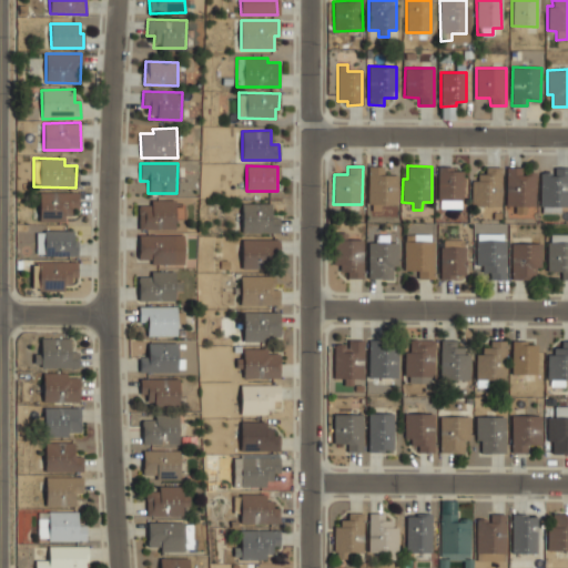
[(397,204),(397,175),(383,174),(383,166),(368,166),(367,204),(397,204)]
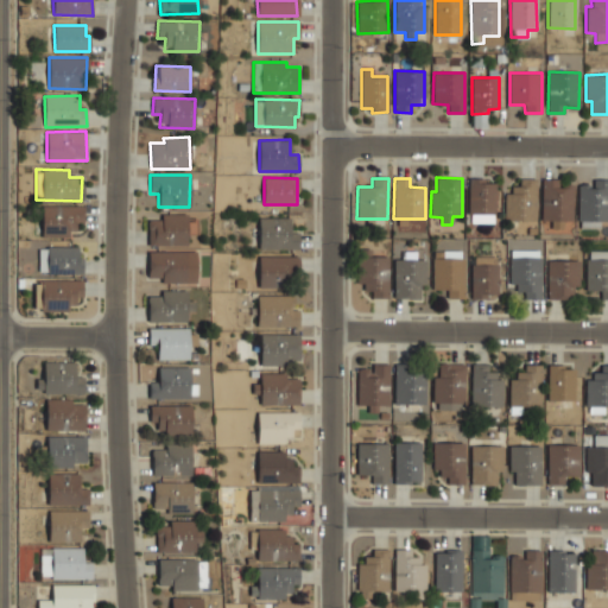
[(496,214),(498,183),(482,182),(482,178),(469,178),(468,213),(496,214)]
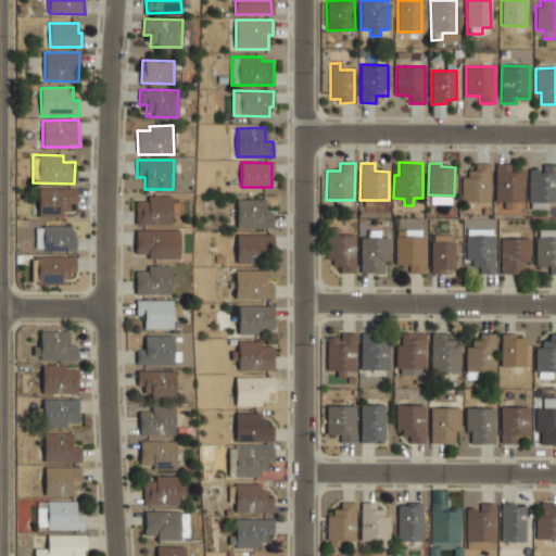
[(495,202),(523,202),(525,168),(510,168),(510,164),(496,163),(495,202)]
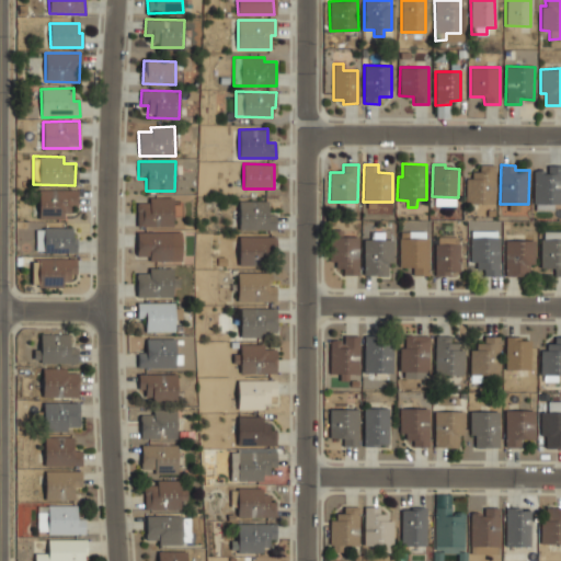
[(560,164),(547,165),(547,170),(534,170),(534,204),(560,203),(560,164)]
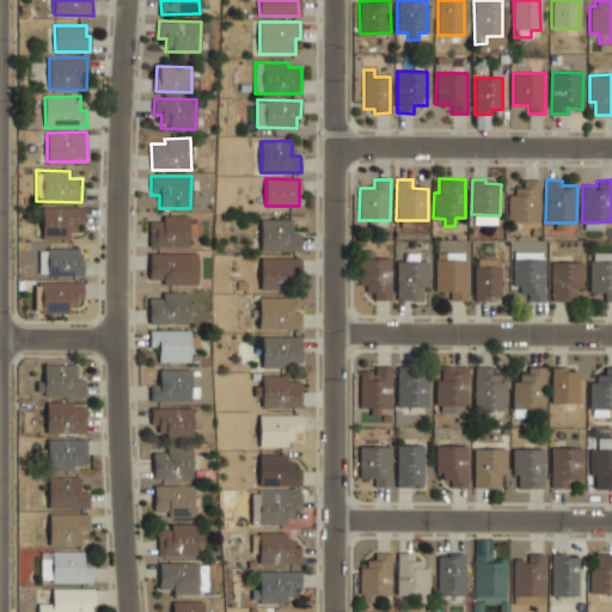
[(539,221),(539,181),(524,181),(524,191),(508,191),(508,222),(539,221)]
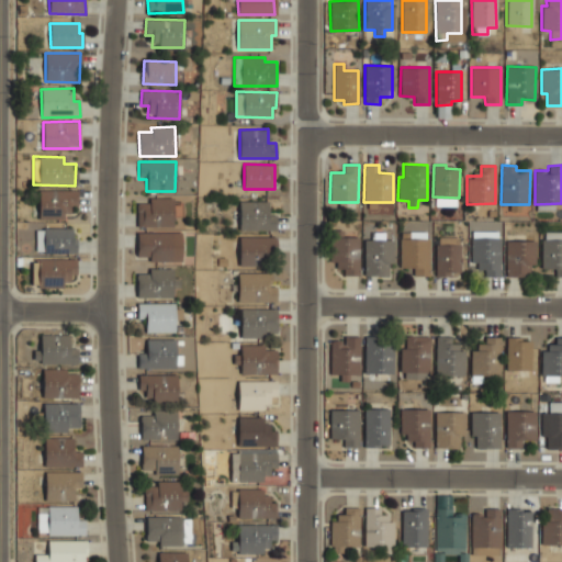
[(38,220),(68,220),(68,205),(78,205),(78,190),(40,190),(38,220)]
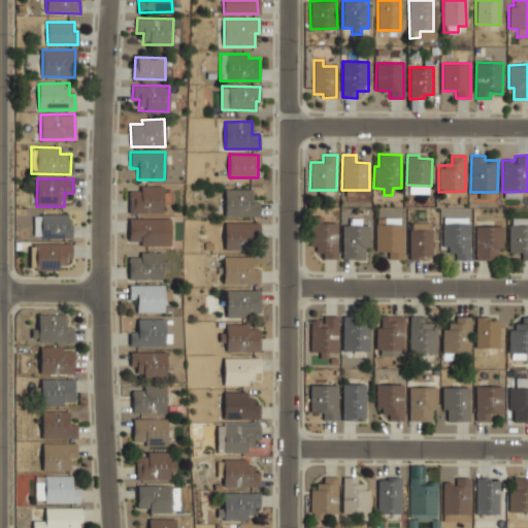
[(129,191),(129,213),(162,212),(162,186),(139,187),(140,191),(129,191)]
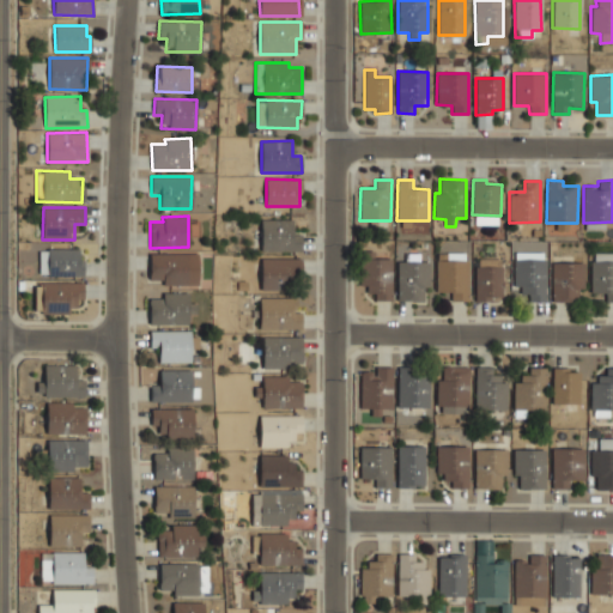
[(261,252),(302,252),(302,235),(292,235),(292,219),(261,219),(261,252)]
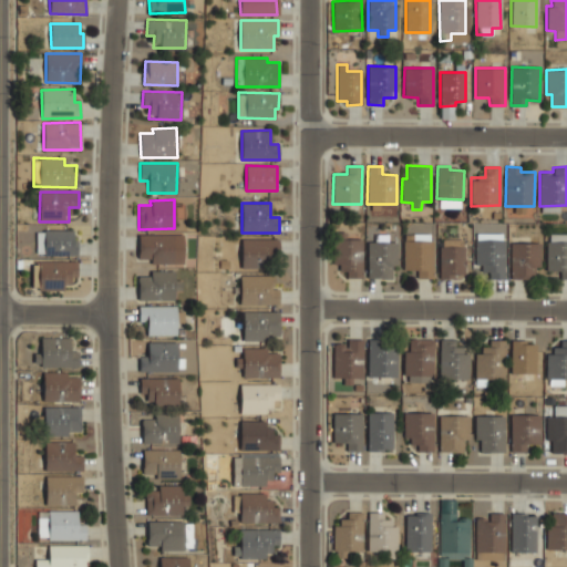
[(73,229),(35,230),(37,255),(76,255),(76,239),(73,239),(73,229)]
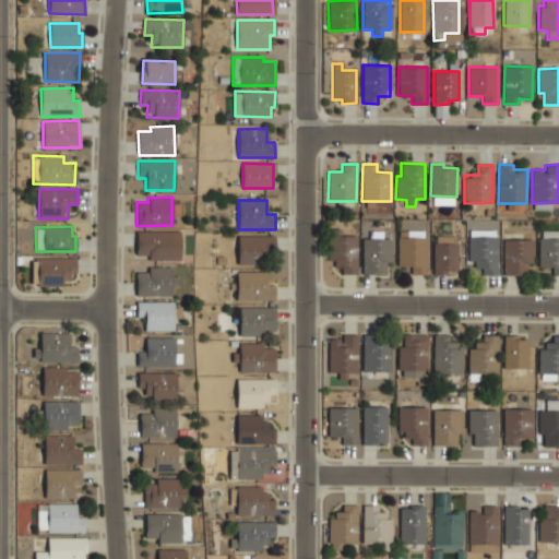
[(180,260),(179,230),(137,232),(137,256),(149,256),(149,260),(180,260)]
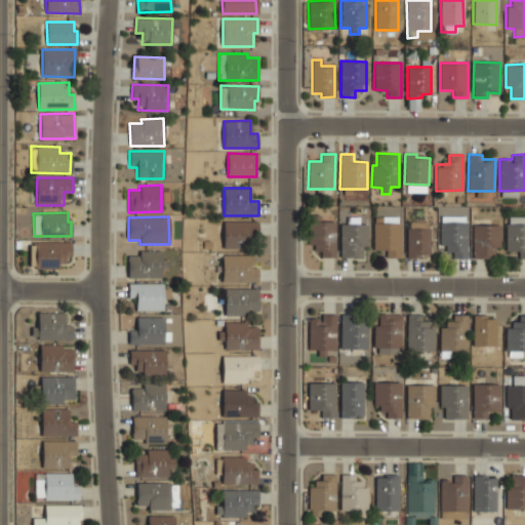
[(334,257),(334,217),(310,216),(310,251),(321,251),(321,257),(334,257)]
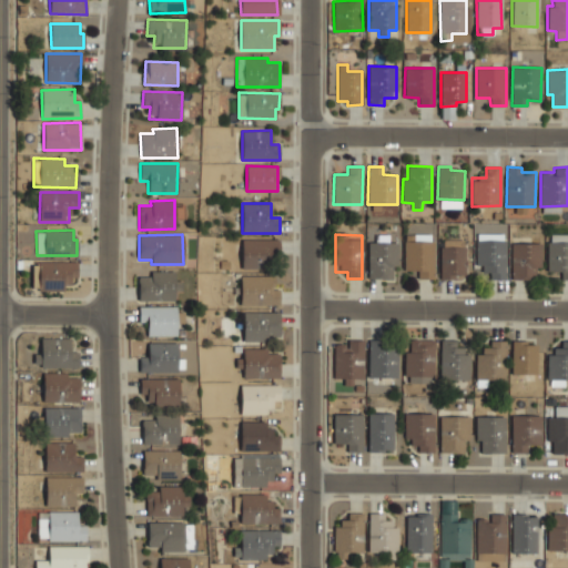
[(404,271),(418,271),(418,279),(433,280),(434,234),(404,234),(404,271)]
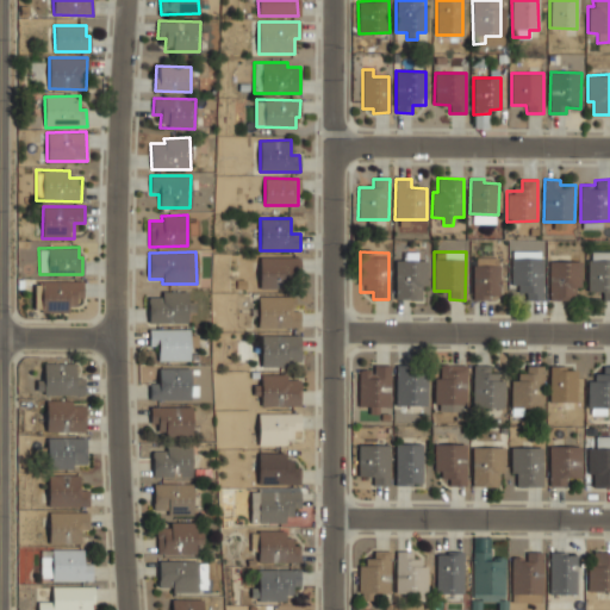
[(527,300),(542,300),(542,251),(511,251),(511,288),(527,288),(527,300)]
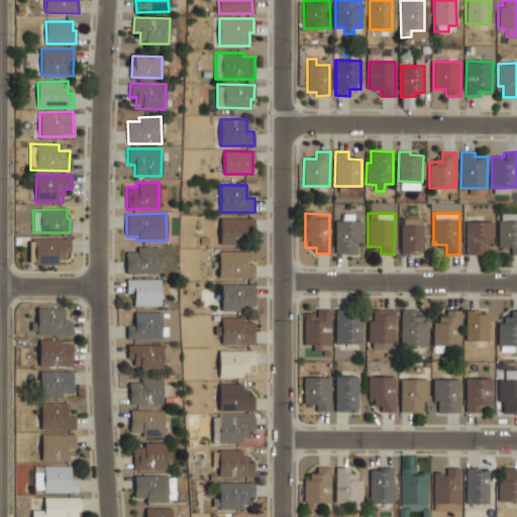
[(500,247),(511,246),(511,255),(516,254),(516,213),(499,214),(500,247)]
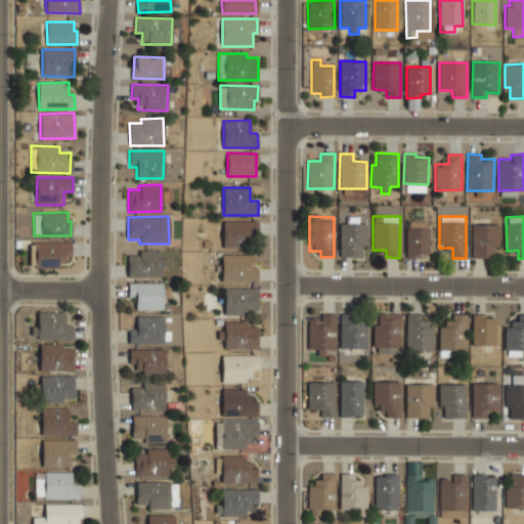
[(339,219),(340,258),(362,257),(362,246),(366,246),(366,219),(339,219)]
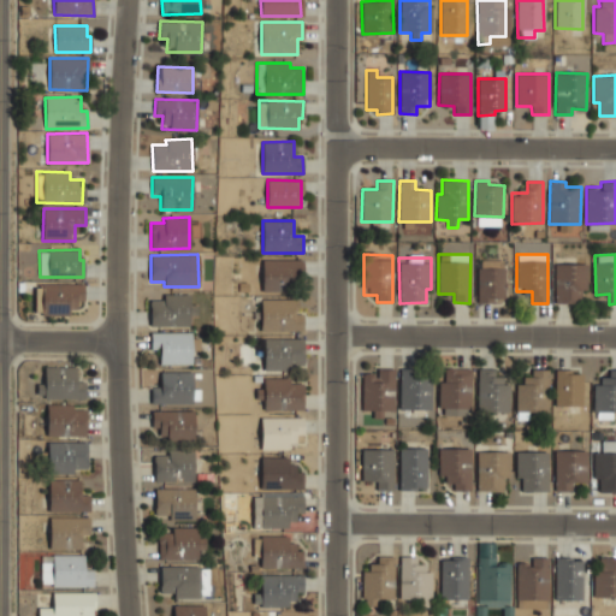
[(262,260),(262,291),(292,291),(292,280),(302,280),(302,260),(262,260)]
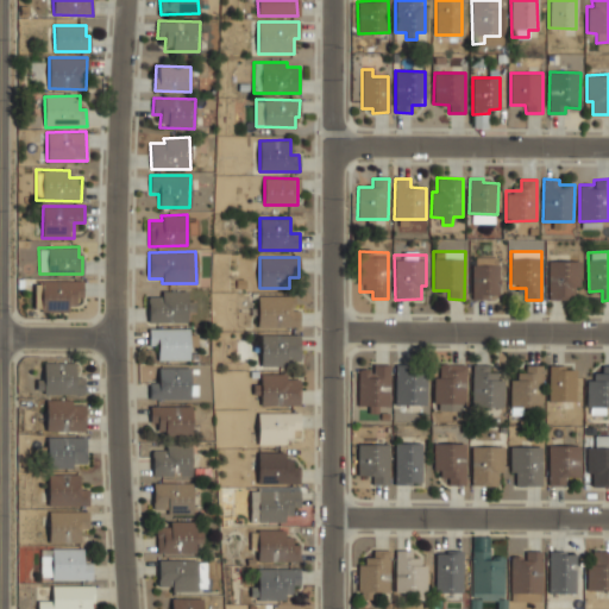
[(471,297),(497,299),(498,257),(472,257),(471,297)]
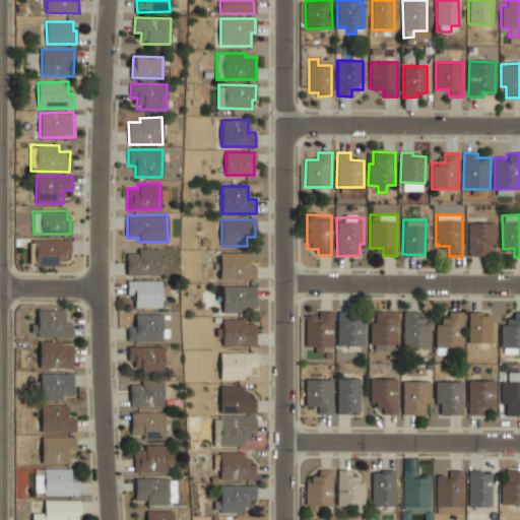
[(490,256),(490,245),(496,245),(496,222),(468,222),(468,256),(490,256)]
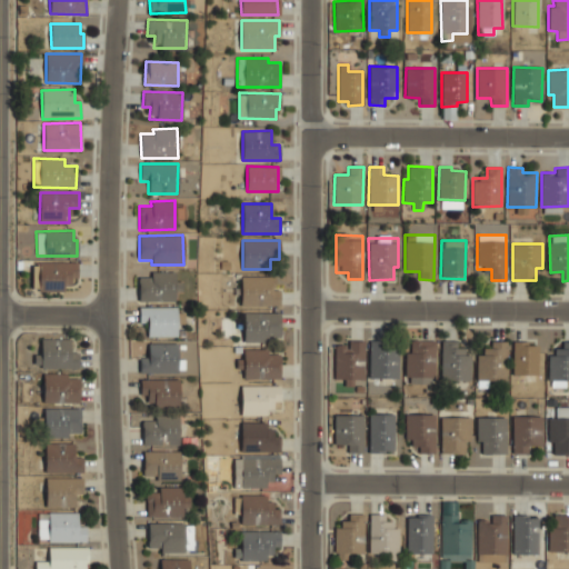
[(71,290),(71,278),(77,278),(78,262),(33,261),(32,289),(71,290)]
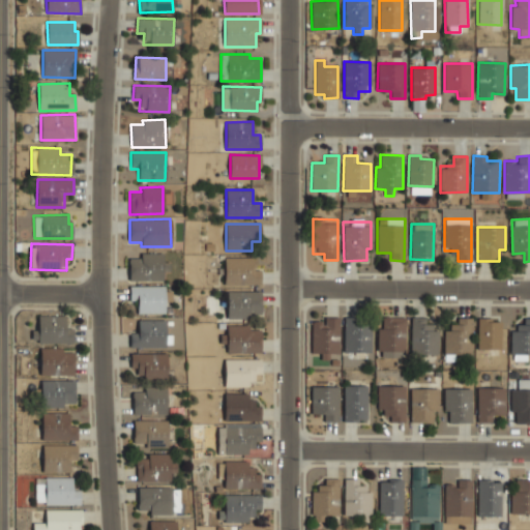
[(129,281),(164,280),(163,253),(140,254),(140,258),(128,258),(129,281)]
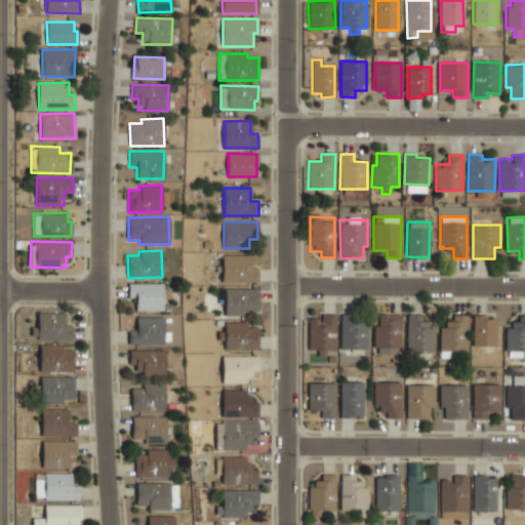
[(253,254),(223,255),(223,282),(258,282),(258,267),(253,267),(253,254)]
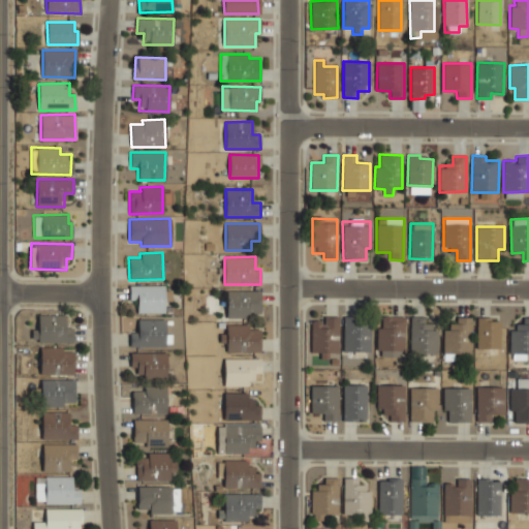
[(163,312),(164,285),(129,285),(129,300),(137,300),(136,312),(163,312)]
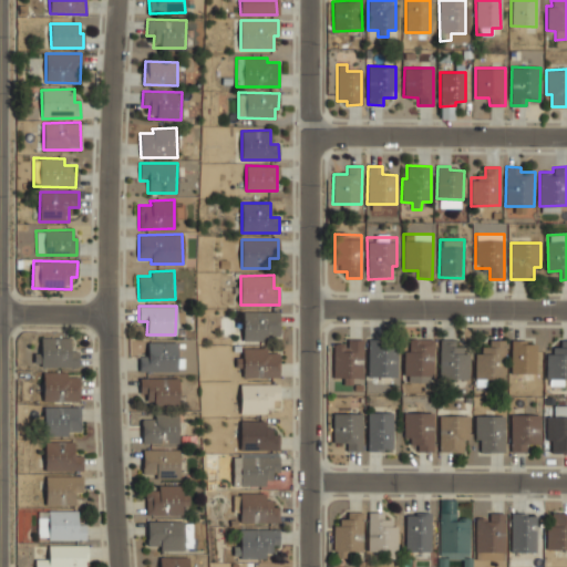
[(279,311),(243,312),(244,340),(280,339),(279,311)]
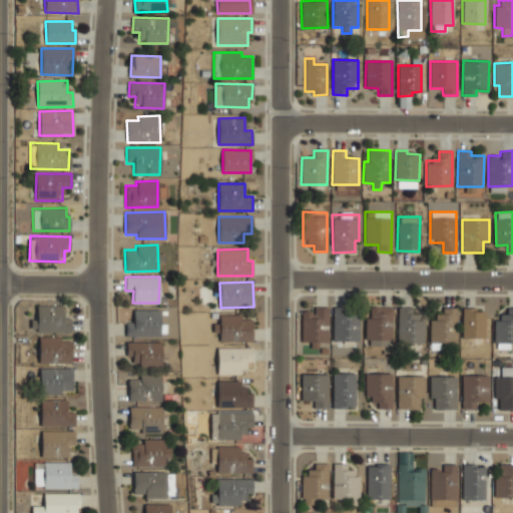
[(71,332),(71,318),(63,318),(63,305),(37,305),(37,320),(31,320),(30,331),(71,332)]
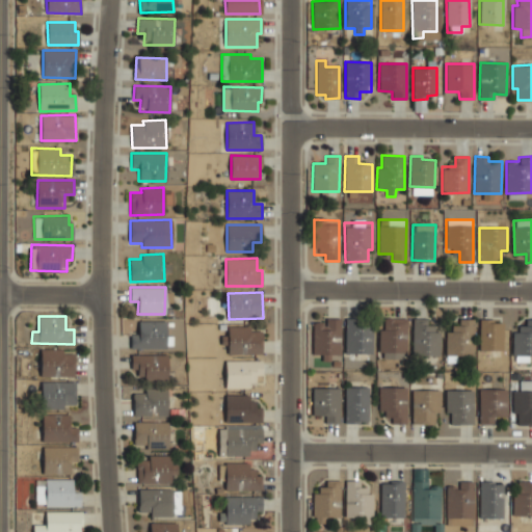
[(379,358),(406,358),(407,318),(384,318),(383,329),(380,329),(379,358)]
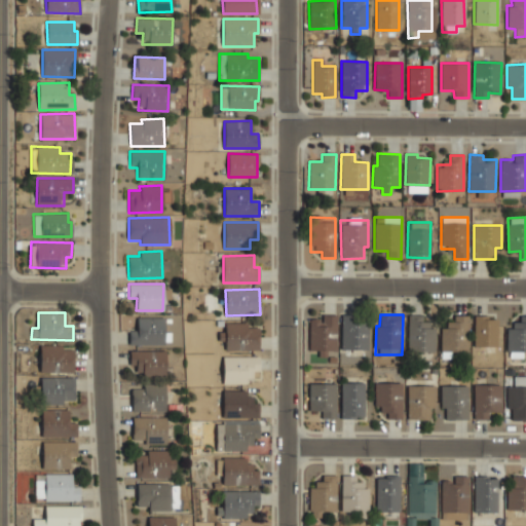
[(435,351),(436,322),(420,322),(420,314),(408,314),(407,351),(435,351)]
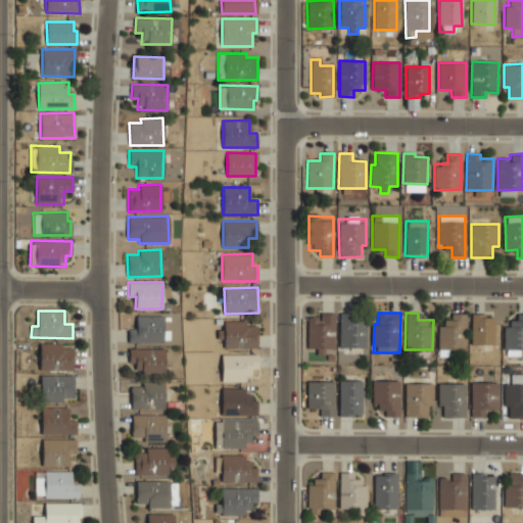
[(505,355),(520,355),(520,349),(522,349),(522,313),(517,314),(516,320),(506,320),(505,355)]
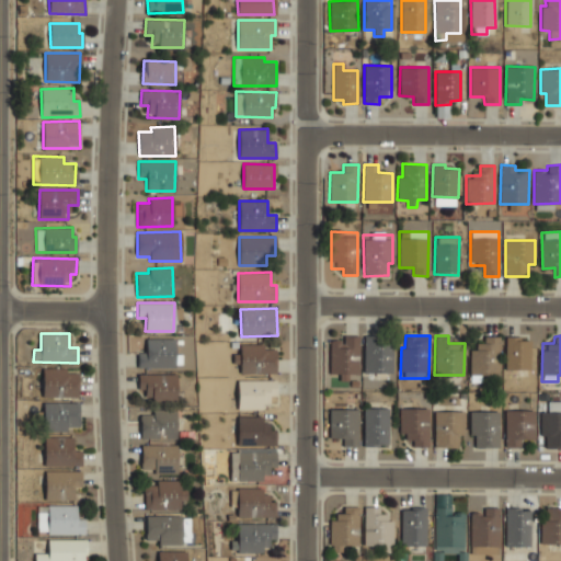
[(500,336),(483,336),(483,343),(471,343),(471,375),(500,375),(500,336)]
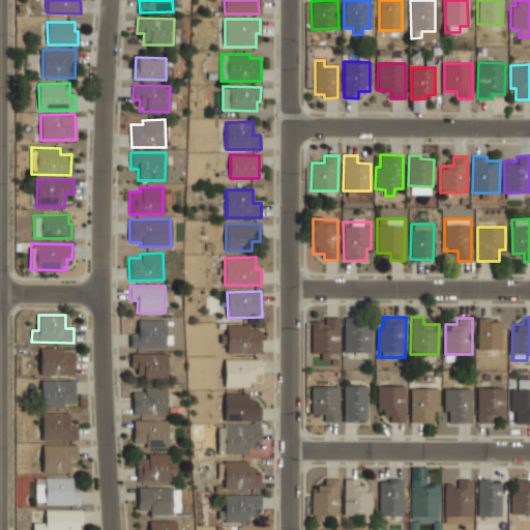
[(165,348),(166,320),(138,319),(138,333),(130,332),(129,347),(165,348)]
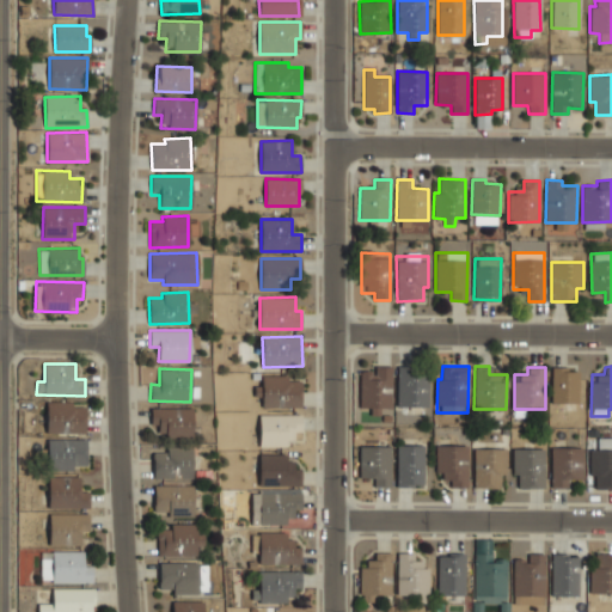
[(551,404),(579,403),(579,368),(551,368),(551,404)]
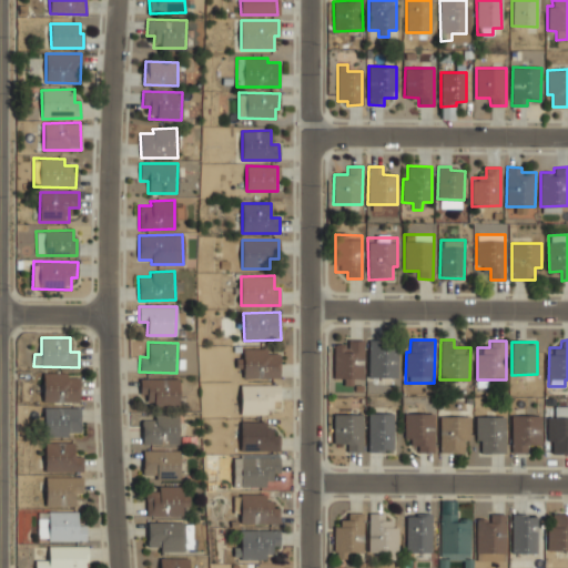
[(368,377),(397,378),(397,343),(368,343),(368,377)]
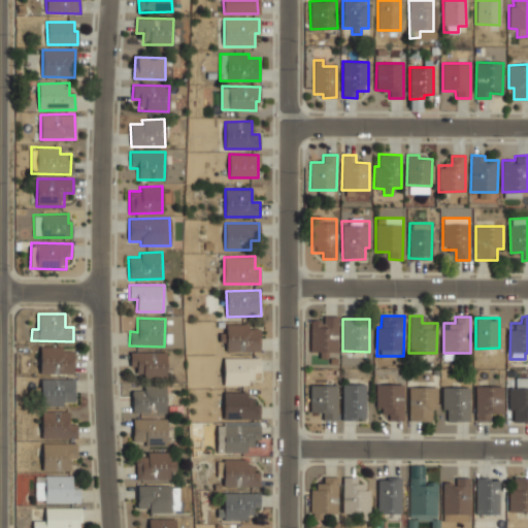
[(248,324),(226,324),(226,352),(260,351),(259,328),(248,329),(248,324)]
